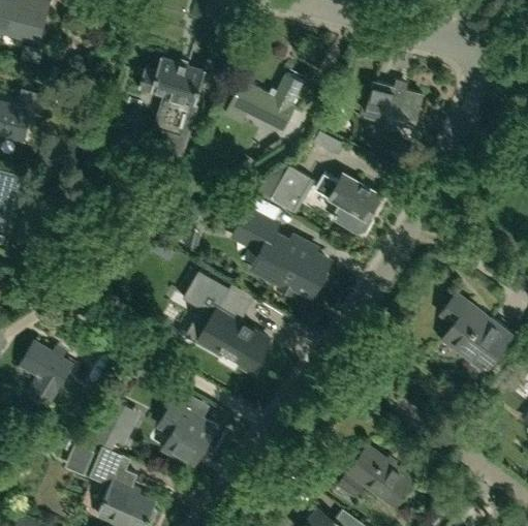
[(0,31),(39,42),(51,0),(17,0),(18,2),(10,0),(0,0),(0,31)]
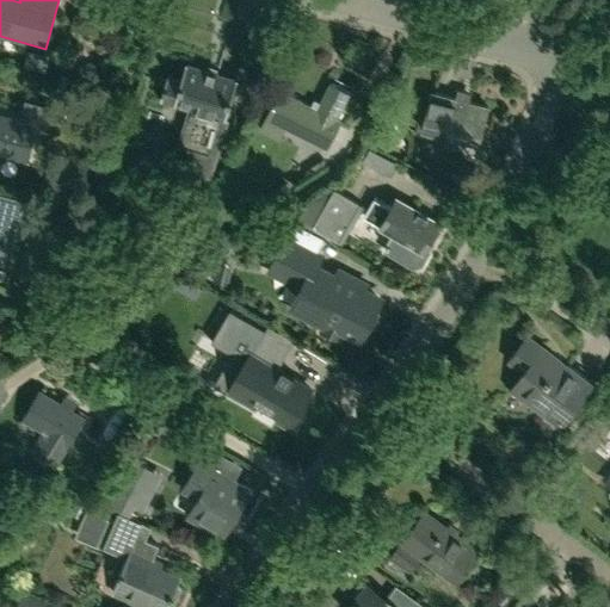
[(208,179),(238,79),(188,64),(182,81),(170,78),(162,103),(188,111),(177,148),(189,152),(184,172),(208,179)]
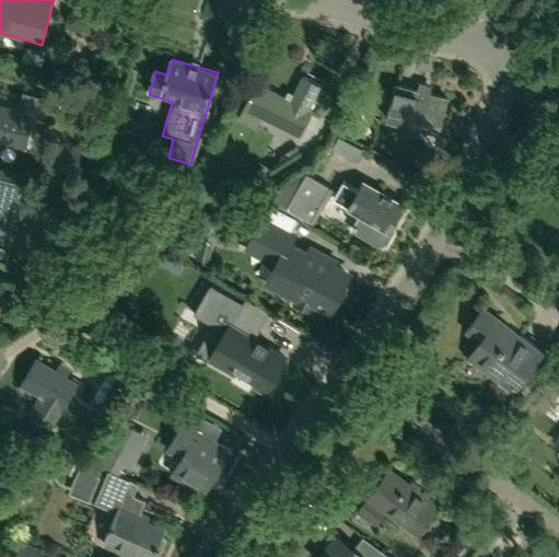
[(256,85),(244,109),(261,118),(299,138),(311,114),(307,112),(319,86),(303,79),(294,97),(291,103),(284,100),(256,85)]
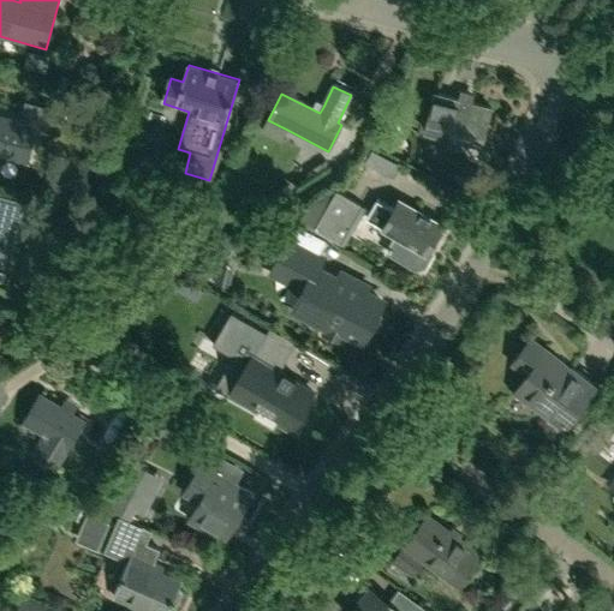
[(480,147),(489,109),(433,94),(423,131),(480,147)]
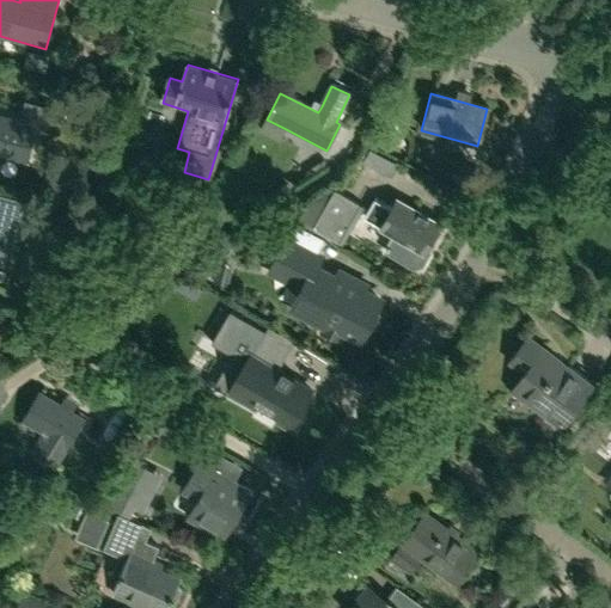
[(59,136),(66,114),(25,103),(20,123),(0,117),(0,155),(26,164),(36,130),(59,136)]
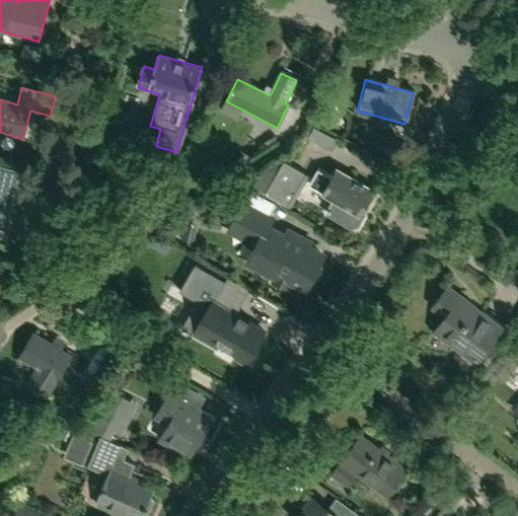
[(297,199),(308,178),(296,171),(283,164),(249,185),(278,202),(290,209),(296,198),(297,199)]
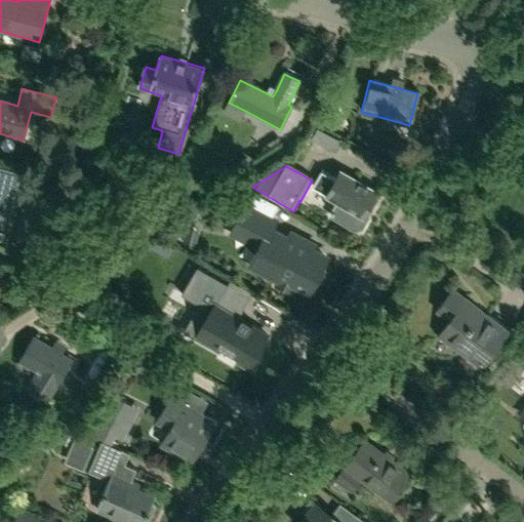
[(0,206),(11,209),(19,176),(0,171),(0,206)]
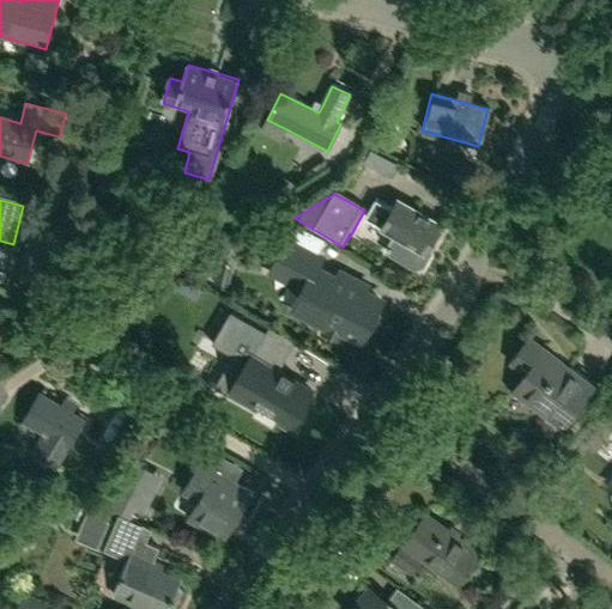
[(441,227),(397,201),(391,211),(375,201),(365,218),(393,233),(383,249),(400,260),(398,263),(412,272),(420,269),(430,256),(425,253),(441,227)]
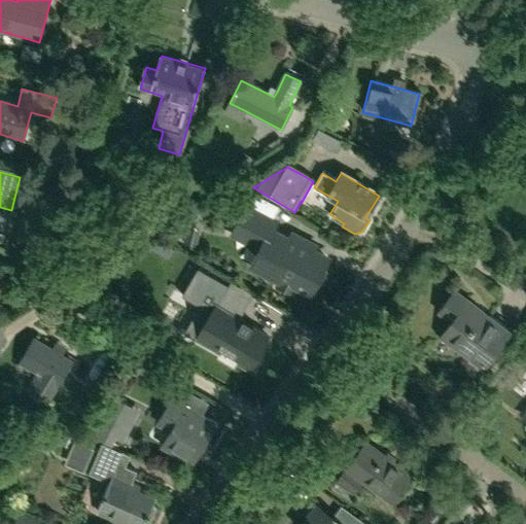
[(59,205),(75,209),(79,191),(63,188),(59,205)]
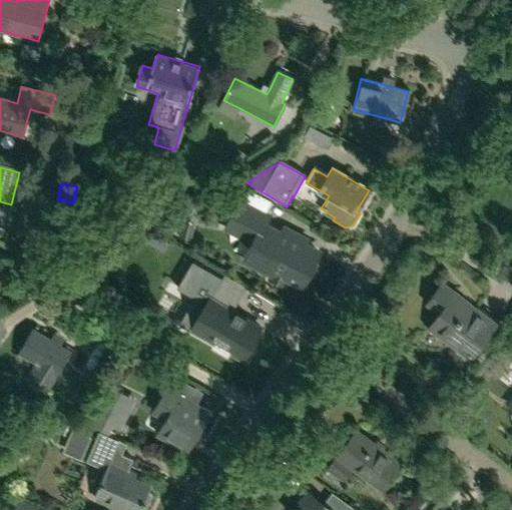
[(254,244),(245,262),(274,277),(276,273),(301,286),(305,278),(310,280),(314,274),(315,272),(318,264),(314,262),(318,253),(305,246),(306,244),(283,232),(281,234),(273,230),(264,228),(268,214),(237,207),(225,229),(246,240),(254,244)]
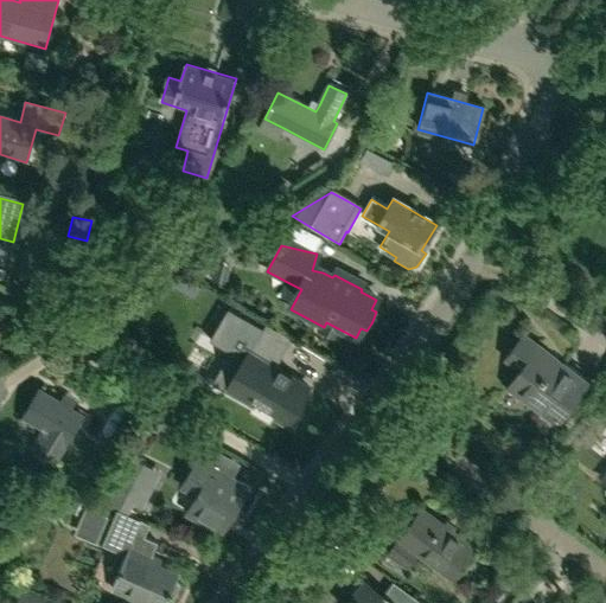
[(228,310),(210,342),(230,354),(244,363),(227,393),(254,409),(256,404),(288,423),(308,390),(274,370),(249,355),(263,331),(228,310)]
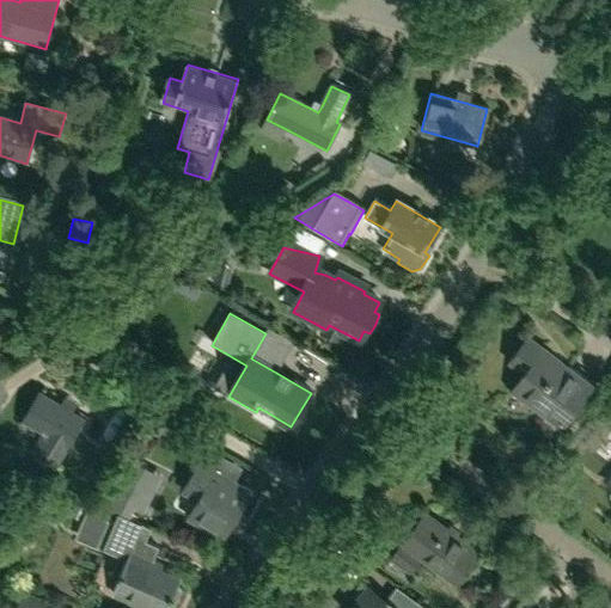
[(561,428),(592,386),(527,339),(511,362),(525,373),(512,391),(561,428)]
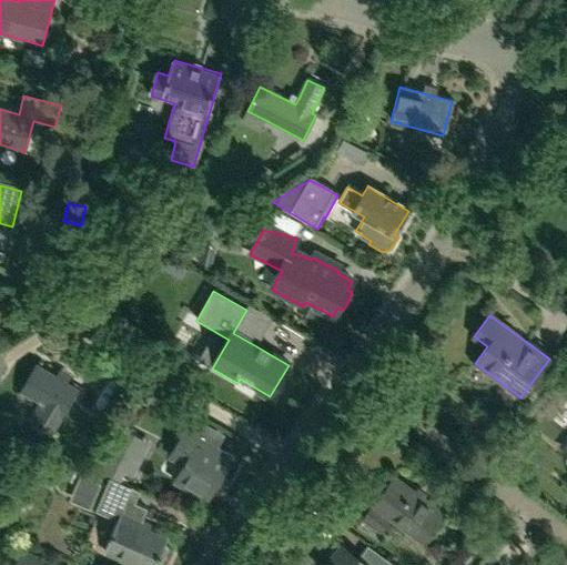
[(63,414),(78,391),(37,365),(22,389),(42,401),(30,420),(51,432),(62,413),(63,414)]
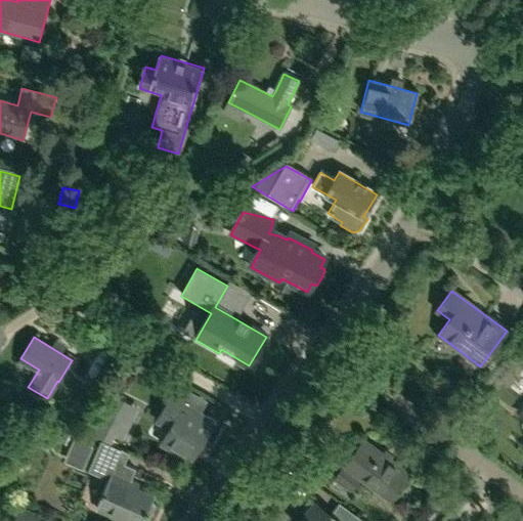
[(124,441),(127,435),(134,422),(129,419),(135,408),(120,399),(110,393),(102,406),(91,424),(124,441)]
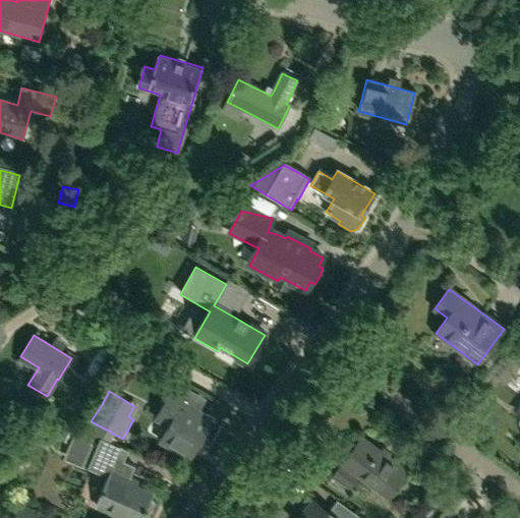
[(188,461),(213,421),(170,395),(155,420),(168,428),(159,444),(188,461)]
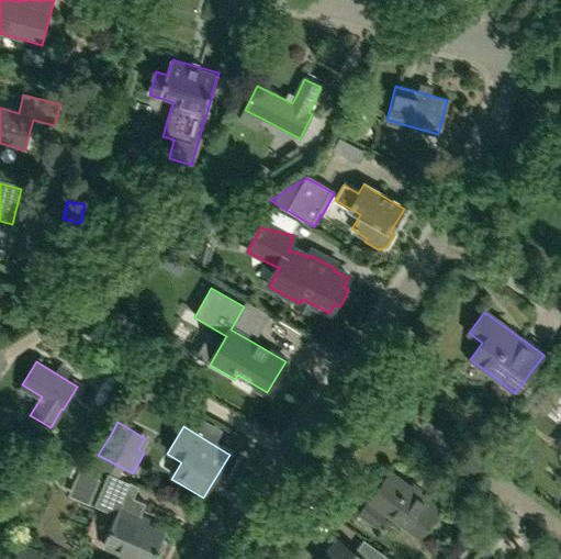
[(92,496),(99,480),(79,471),(71,488),(92,496)]
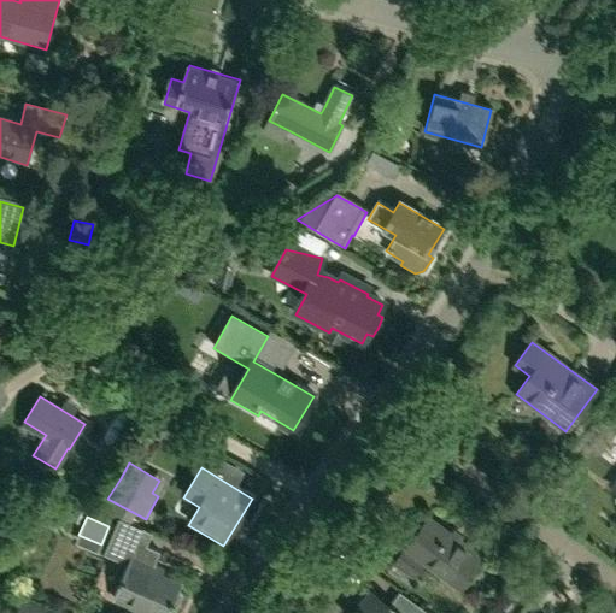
[(412,582),(426,565),(458,589),(481,558),(427,518),(404,549),(391,567),(412,582)]
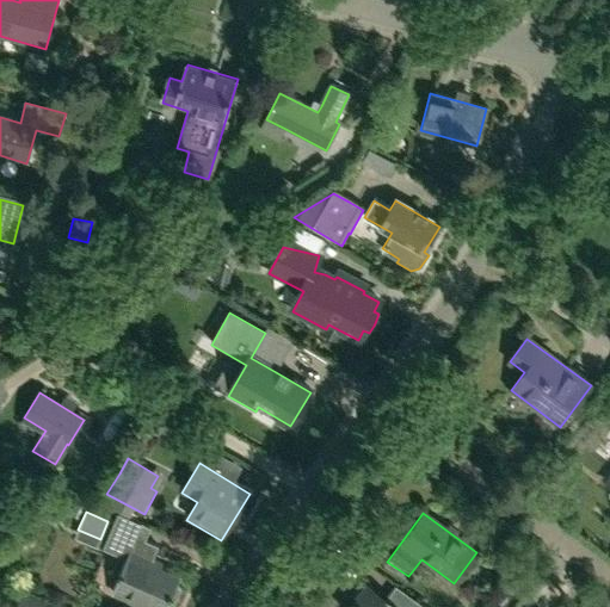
[(174,606),(182,590),(177,588),(180,580),(149,567),(158,547),(112,528),(104,550),(127,561),(111,595),(134,604),(135,599),(153,606),(168,606),(170,604),(174,606)]
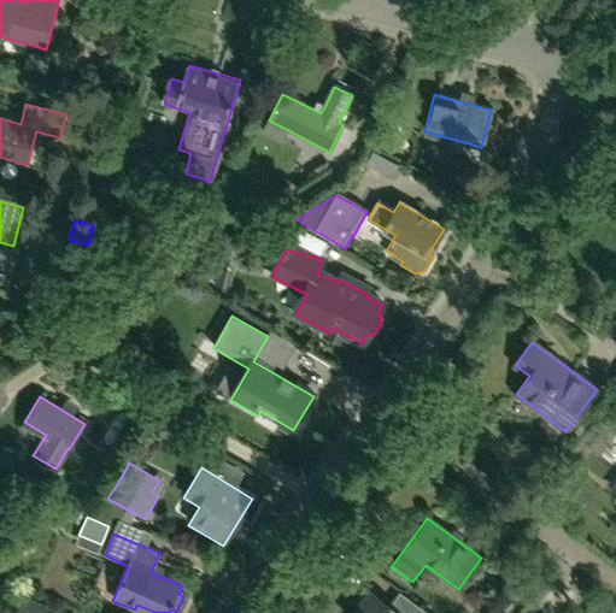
[(392,612),(369,596),(358,611),(359,612),(392,612)]
